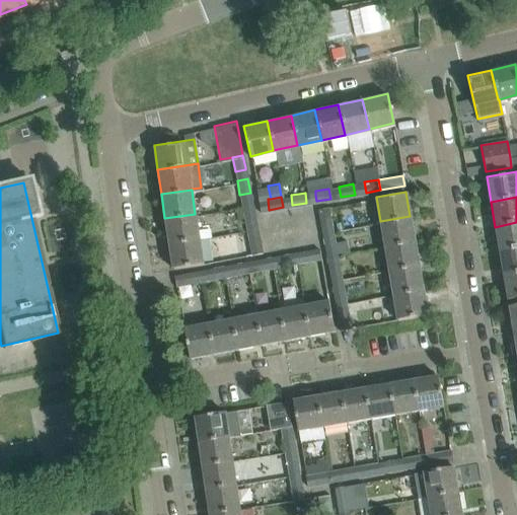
[(241,205),(244,218),(254,216),(251,203),(241,205)]
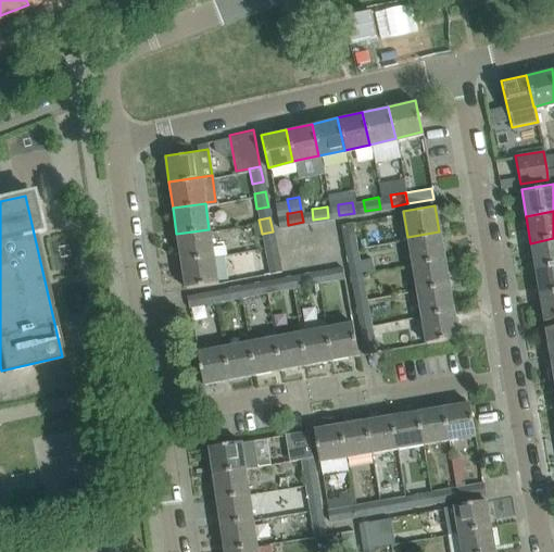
[(341,230),(344,248),(355,246),(352,228),(341,230)]
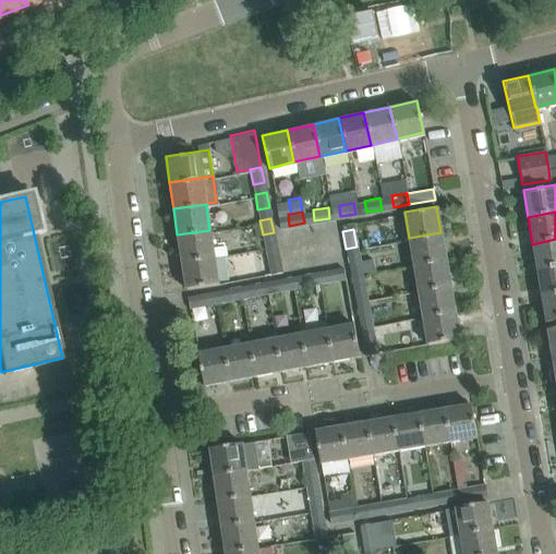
[(177,235),(181,260),(214,255),(209,230),(177,235)]
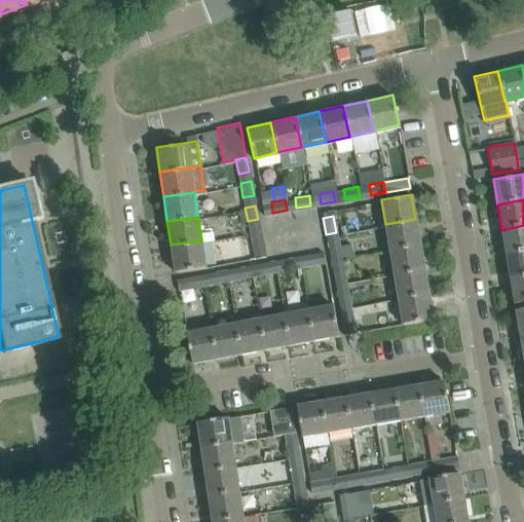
[(419,244),(415,219),(385,224),(389,249),(419,244)]
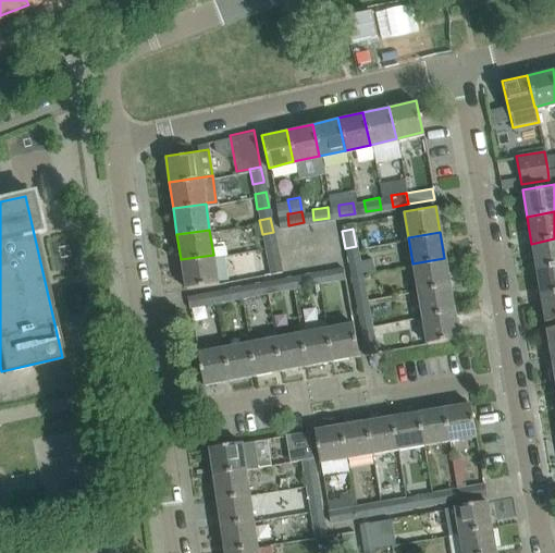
[(554,238),(531,244),(535,269),(554,266),(554,238)]
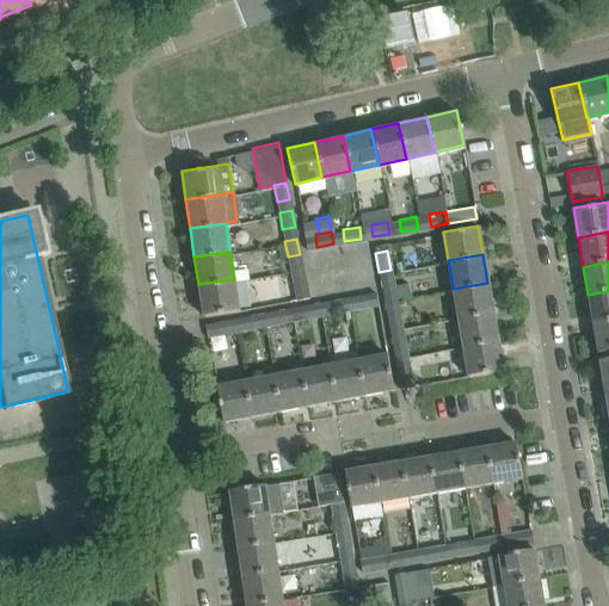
[(302,266),(290,267),(294,284),(306,282),(302,266)]
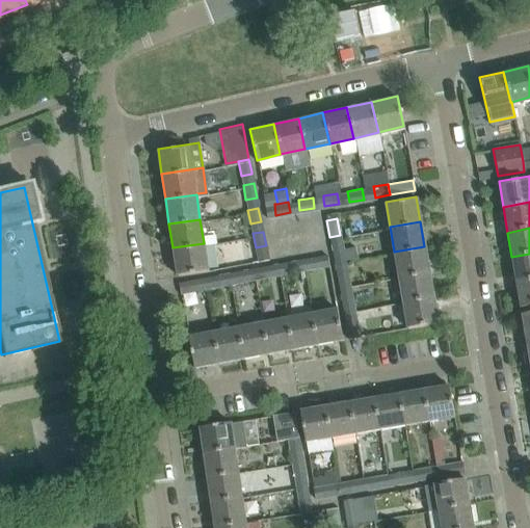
[(204,243),(173,247),(177,273),(208,268),(204,243)]
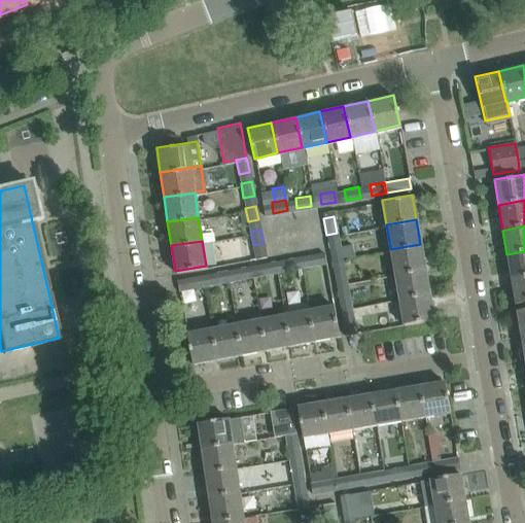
[(327,243),(330,258),(341,256),(354,254),(351,241),(339,244),(338,241),(327,243)]
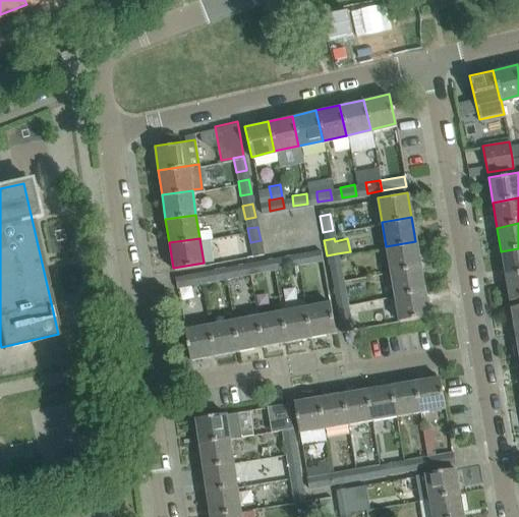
[(420,265),(415,241),(386,246),(390,270),(420,265)]
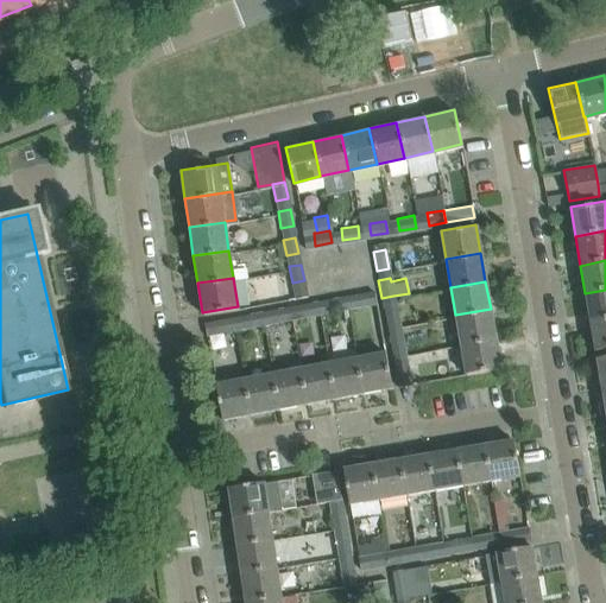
[(605,290),(585,293),(589,322),(605,318),(605,290)]
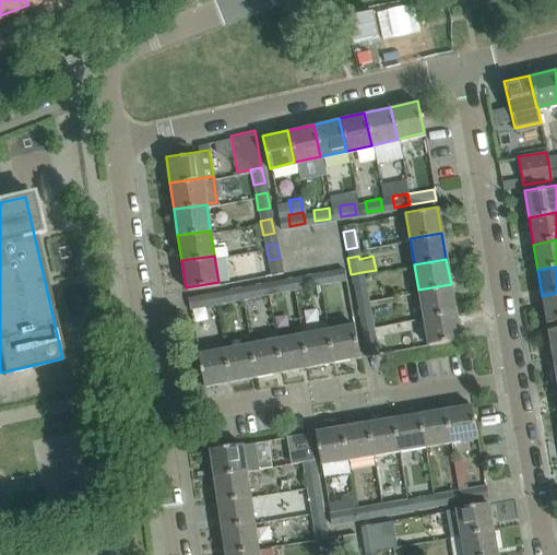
[(333,268),(317,271),(319,282),(334,279),(333,268)]
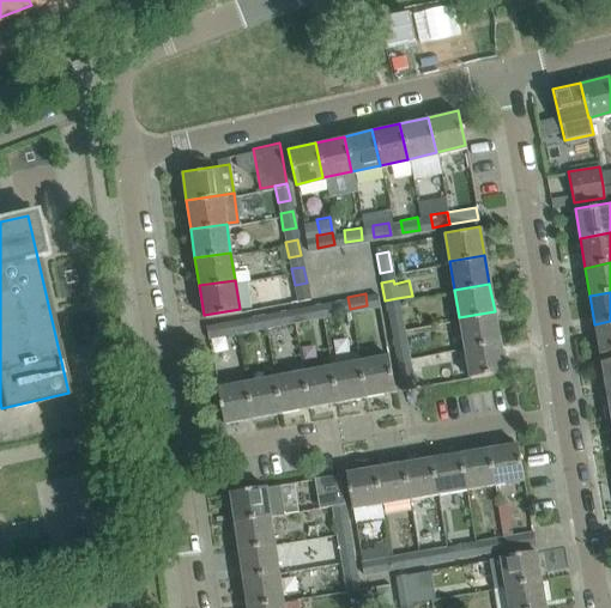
[(338,298),(319,302),(320,314),(340,310),(338,298)]
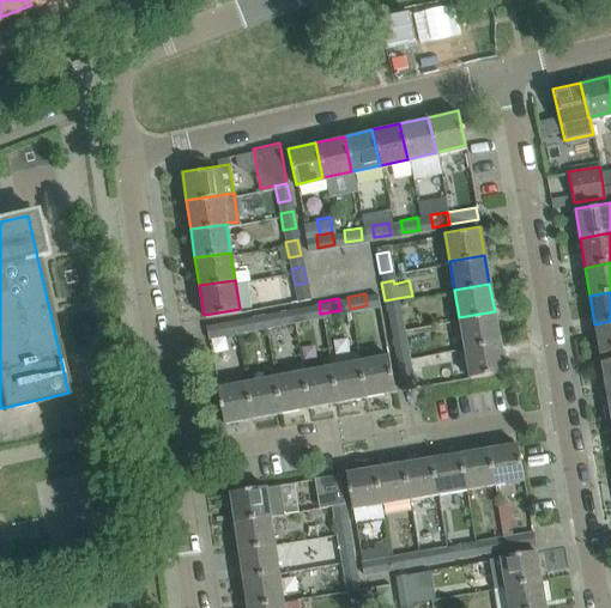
[(310,304),(290,308),(292,320),(313,316),(310,304)]
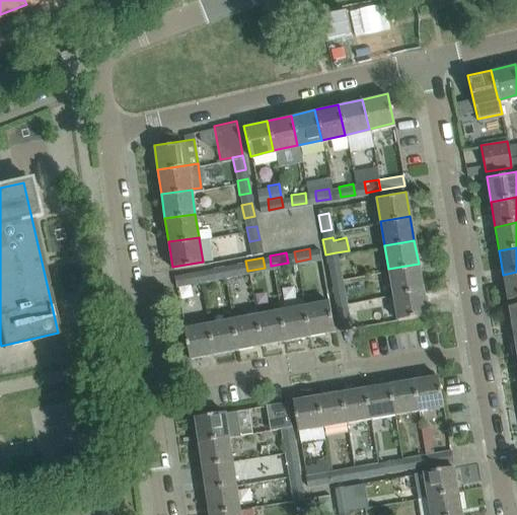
[(238,262),(221,265),(223,275),(240,272),(238,262)]
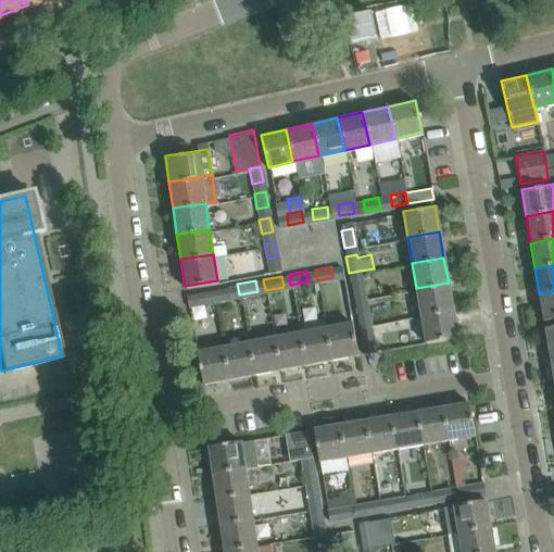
[(351,284),(353,299),(364,297),(362,281),(351,284)]
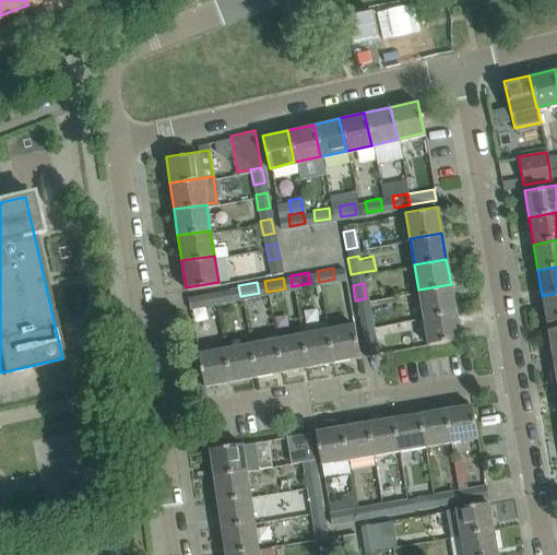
[(455,310),(451,284),(418,290),(423,316),(455,310)]
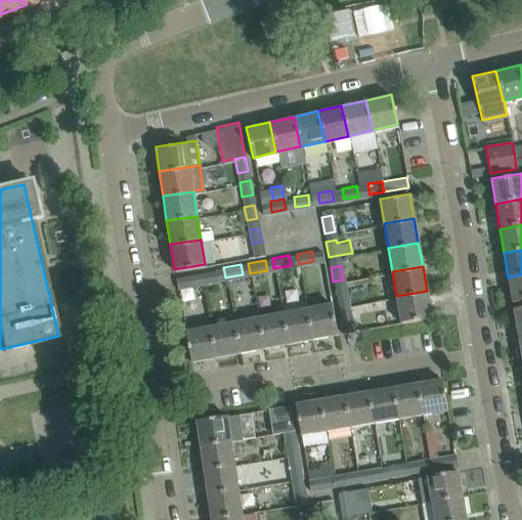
[(214,269),(200,272),(201,283),(216,279),(214,269)]
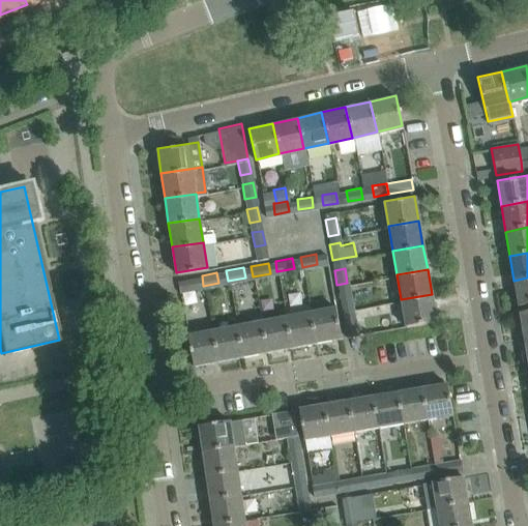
[(203,286),(202,275),(177,280),(179,290),(203,286)]
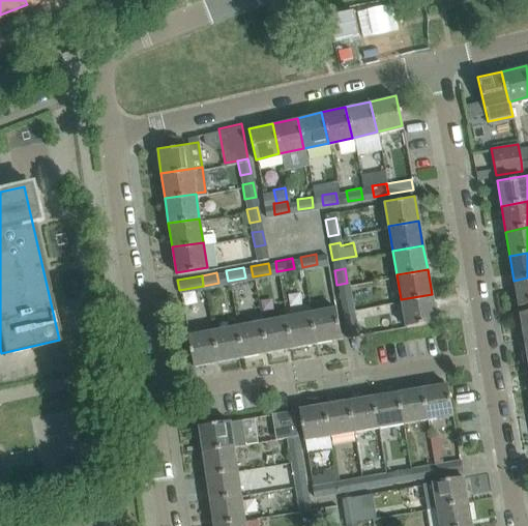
[(527,278),(514,281),(518,304),(527,302),(527,278)]
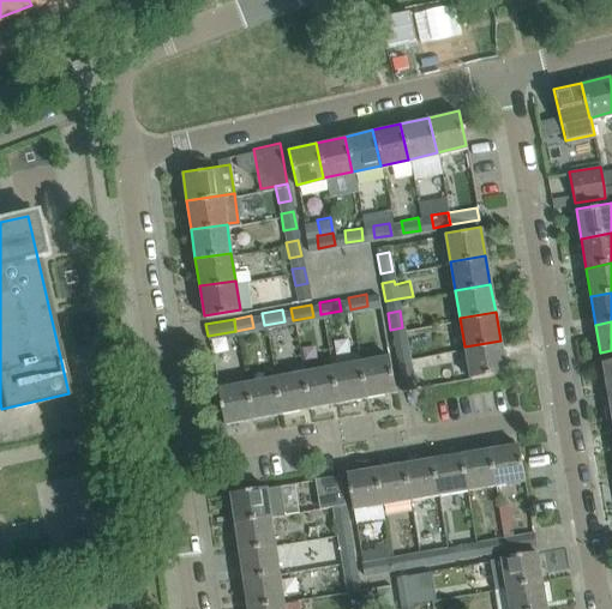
[(394,343),(396,359),(408,356),(406,341),(394,343)]
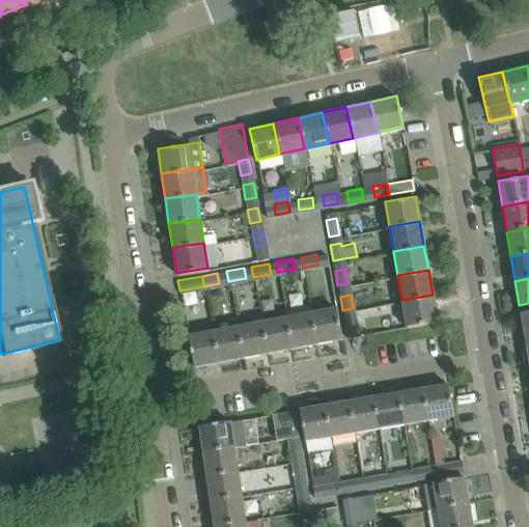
[(437,319),(433,295),(401,300),(406,325),(437,320),(437,319)]
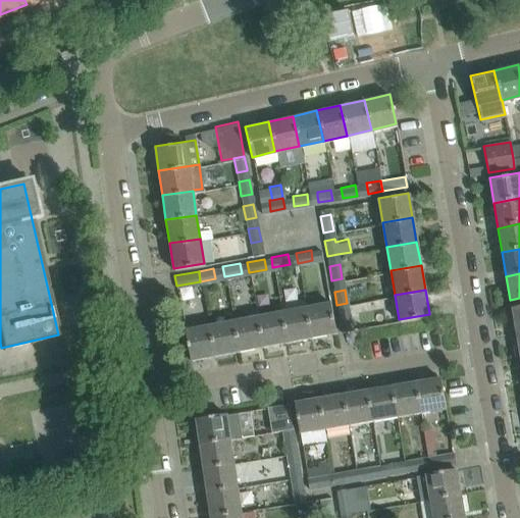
[(335,331),(329,301),(305,306),(311,337),(335,331)]
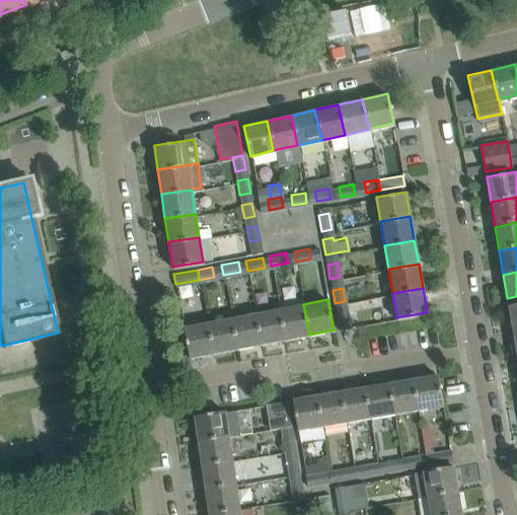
[(345,301),(335,303),(340,328),(350,326),(345,301)]
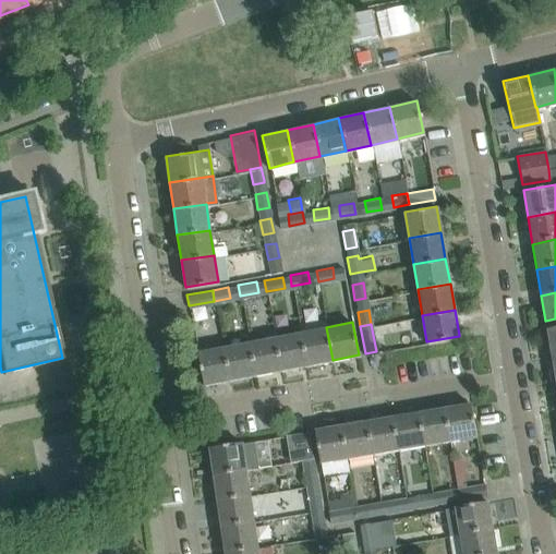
[(555,325),(546,327),(552,354),(555,353),(555,325)]
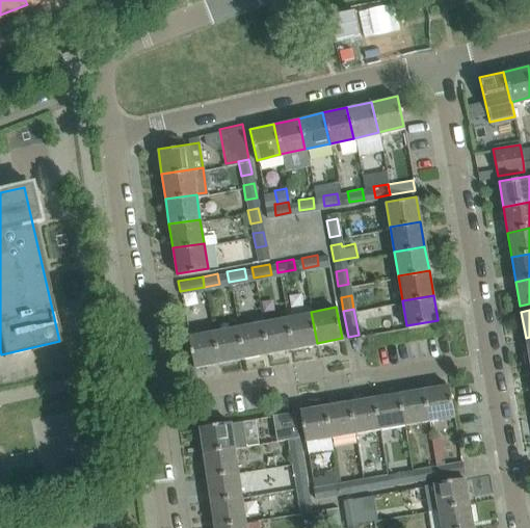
[(317,343),(311,312),(287,316),(292,347),(317,343)]
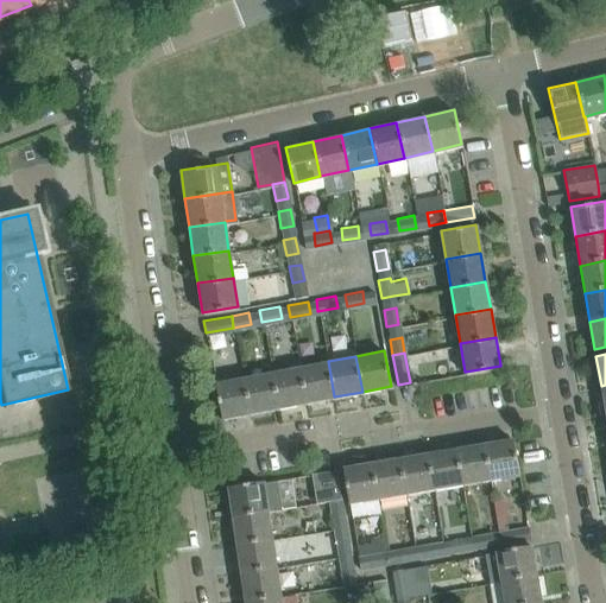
[(334,397),(328,361),(300,367),(305,401),(334,397)]
